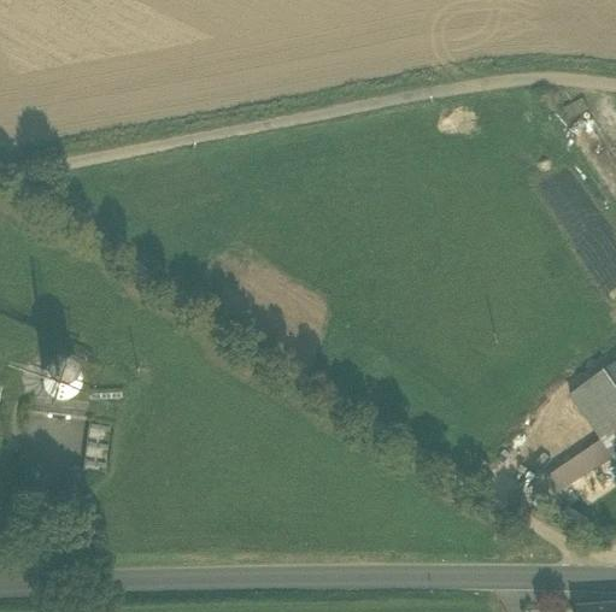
[(42,375),(42,381),(44,387),(47,393),(52,396),(58,399),(64,399),(71,398),(76,394),(80,389),(82,383),(83,377),(81,371),(77,365),(72,362),(66,359),(60,359),(54,360),(50,364),(45,369),(42,375)]
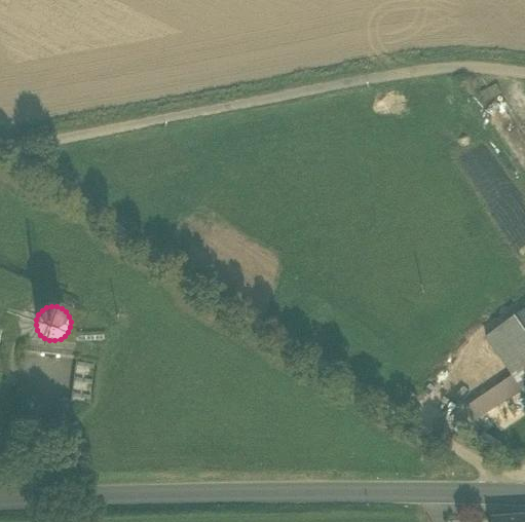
[(524,329),(517,317),(488,337),(514,374),(524,389),(524,329)]
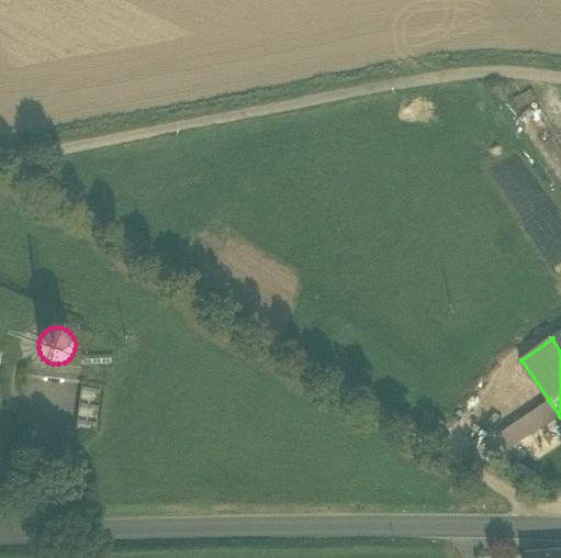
[(82,370),(83,367),(29,361),(26,376),(81,381),(82,370)]
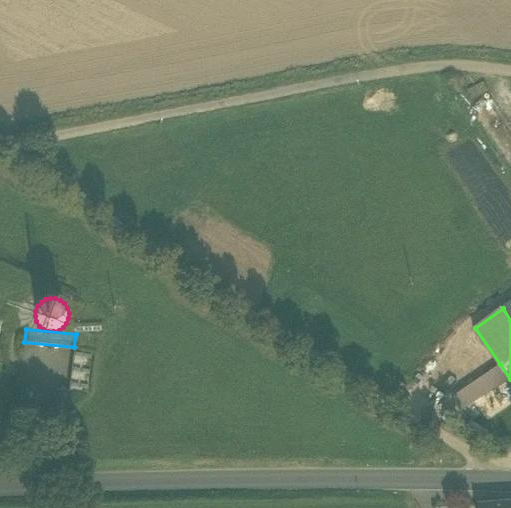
[(91,355),(74,353),(70,388),(87,390),(91,355)]
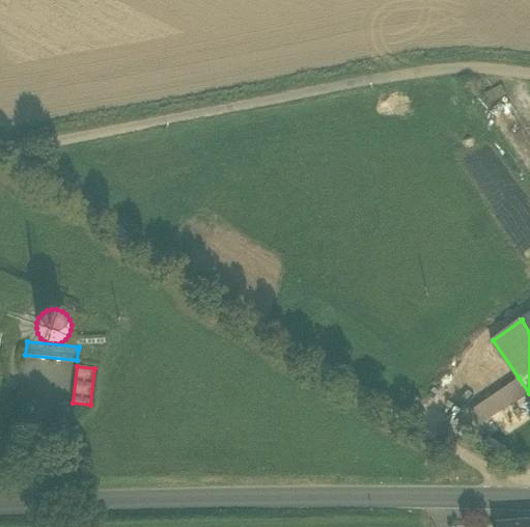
[(55,432),(70,432),(71,403),(57,403),(55,432)]
